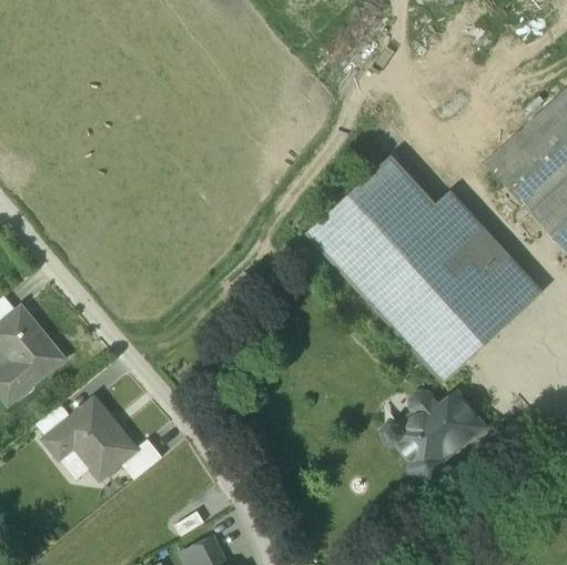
[(566,84),(484,161),(566,252),(566,84)]
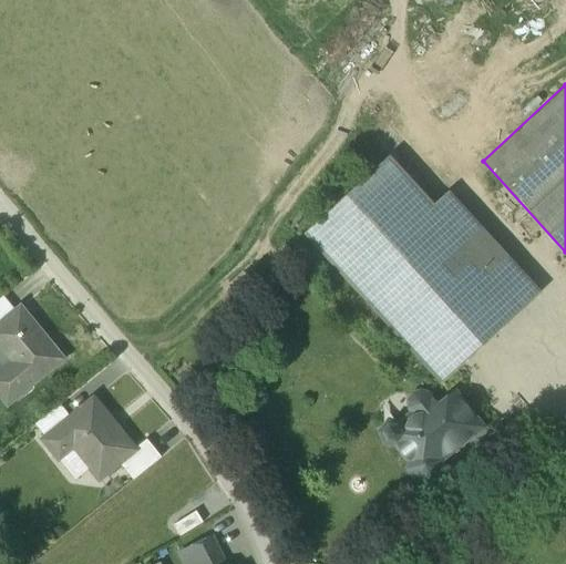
[(390,155),(306,232),(442,381),(542,290),(450,188),(434,203),(390,155)]
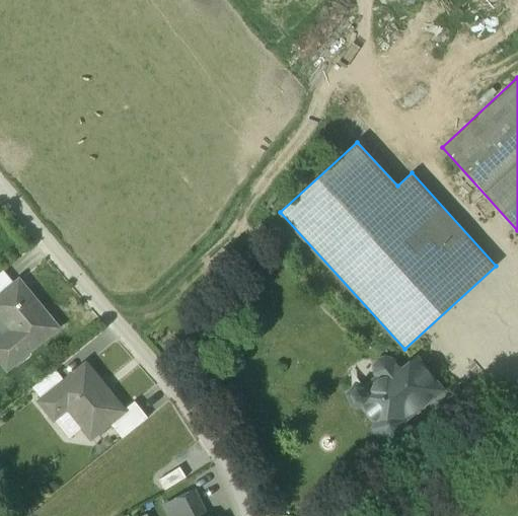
[(3,269),(0,272),(0,294),(15,283),(3,269)]
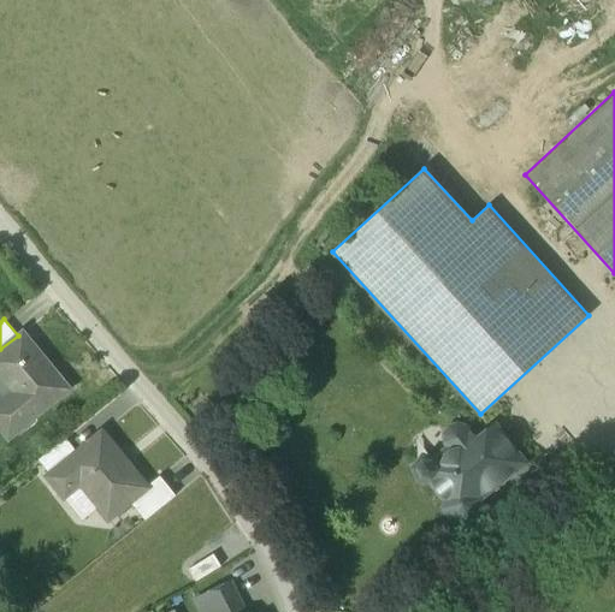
[(69,387),(23,332),(18,336),(0,349),(0,374),(13,391),(0,400),(0,425),(9,437),(69,387)]
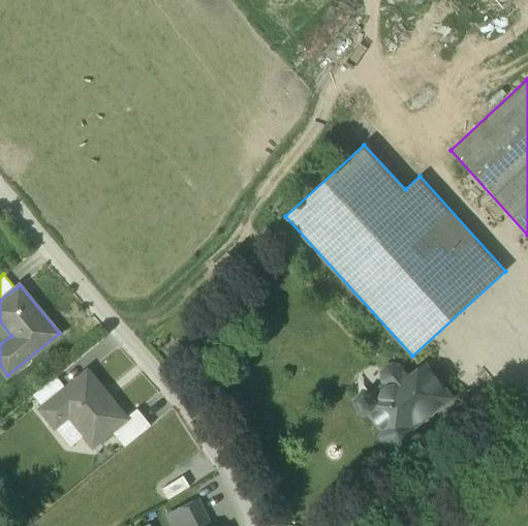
[(408,379),(398,367),(393,365),(386,367),(383,372),(383,378),(387,383),(372,395),(363,394),(356,402),(361,410),(370,411),(383,428),(382,435),(390,444),(401,446),(410,439),(411,428),(408,423),(421,413),(427,413),(432,409),(408,379)]
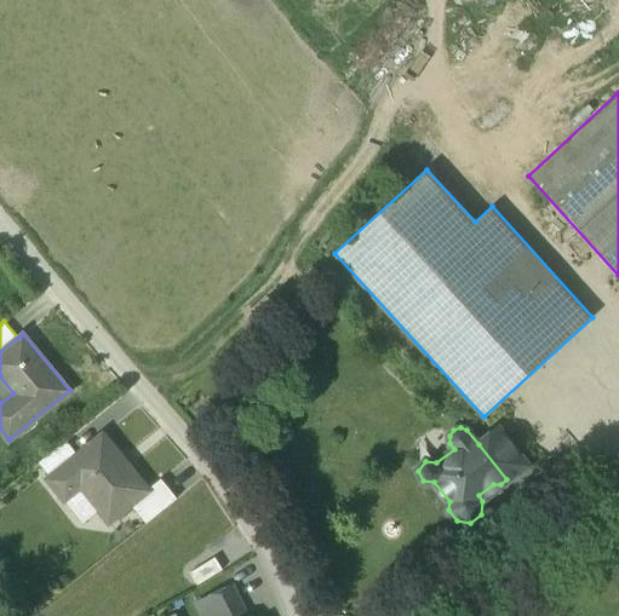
[(526,465),(498,429),(479,444),(506,479),(526,465)]
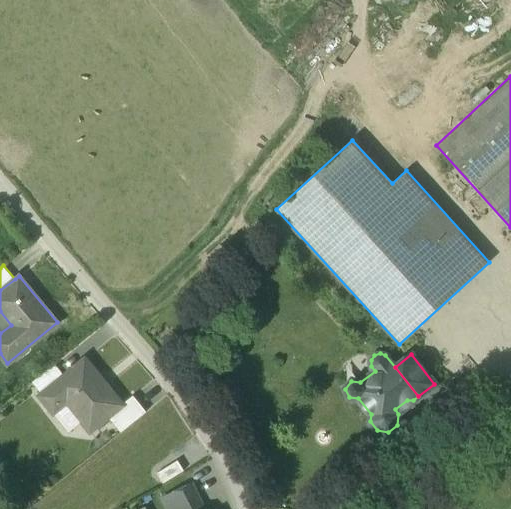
[(122,404),(85,358),(64,375),(42,393),(40,395),(54,412),(67,401),(90,430),(108,415),(122,404)]
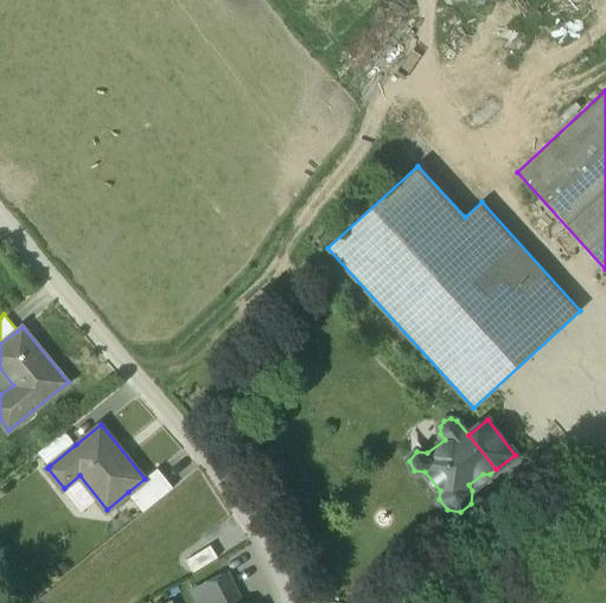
[(64,430),(39,451),(50,466),(76,444),(64,430)]
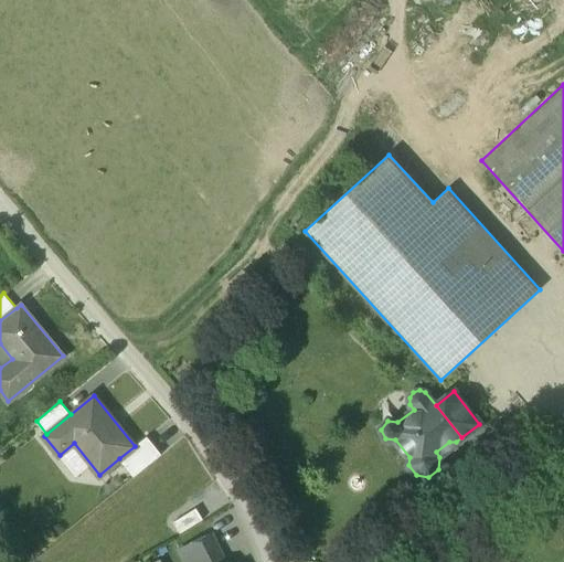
[(161,454),(147,436),(135,446),(119,458),(134,476),(161,454)]
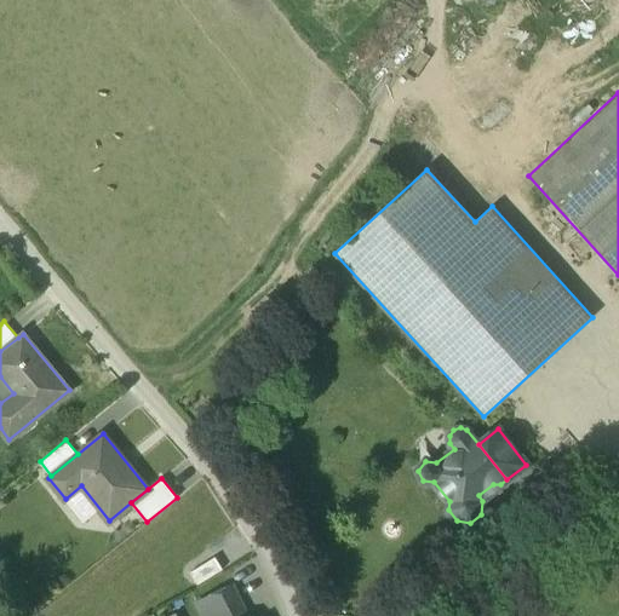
[(618,506),(607,517),(618,531),(618,506)]
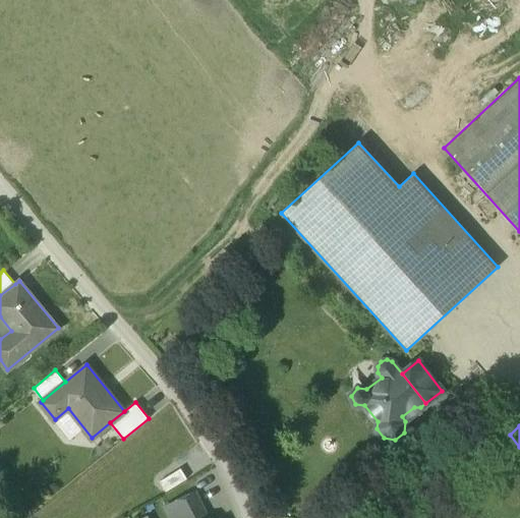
[(187,465),(165,475),(170,485),(191,476),(187,465)]
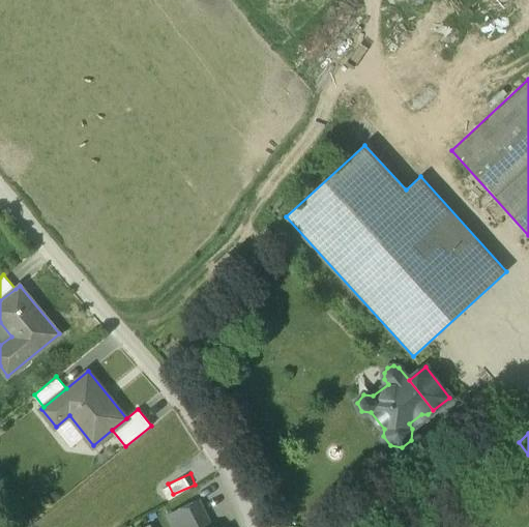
[(210,526),(198,501),(169,516),(174,526),(210,526)]
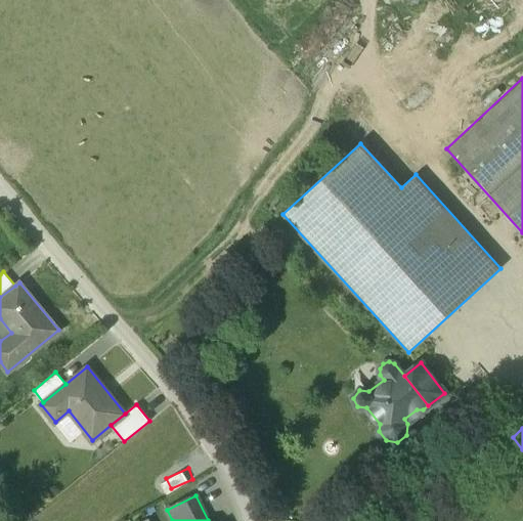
All buildings are outlined.
